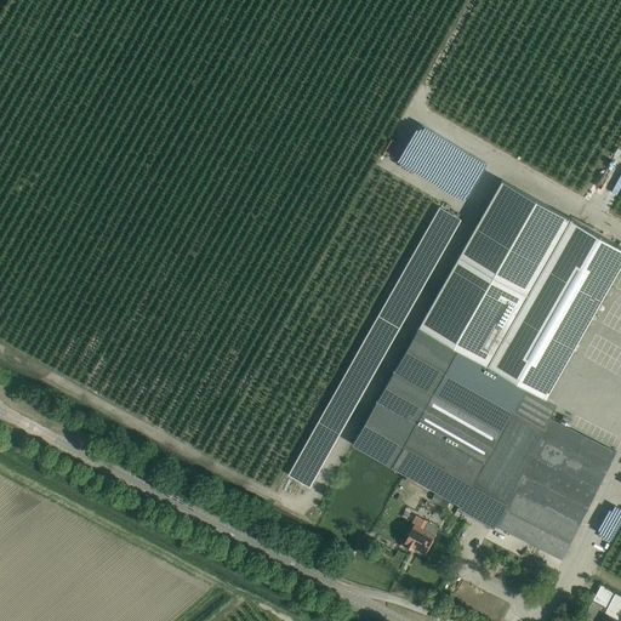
[(620,246),(502,180),(353,444),(460,505),(459,507),(494,528),(496,525),(562,558),(615,451),(569,427),(571,420),(563,416),(559,423),(537,411),(620,265),(620,246)]
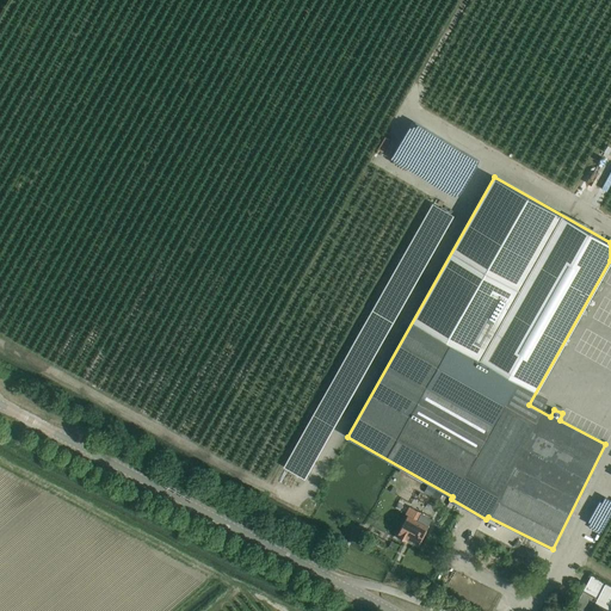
[(425,217),(401,260),(419,271),(444,228),(425,217)]
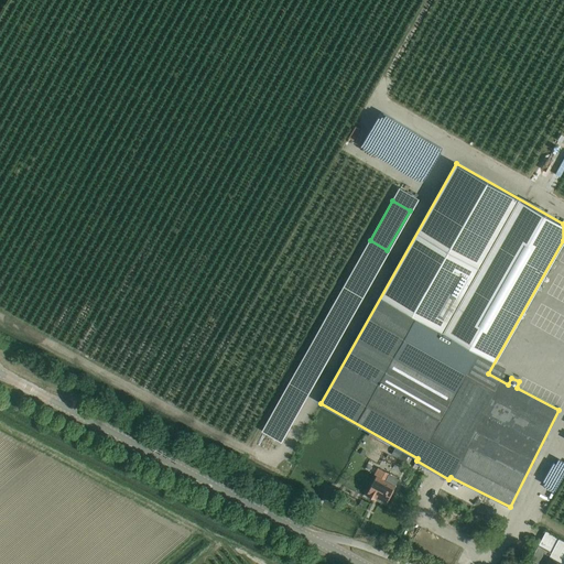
[(364,252),(347,281),(365,291),(380,262),(364,252)]
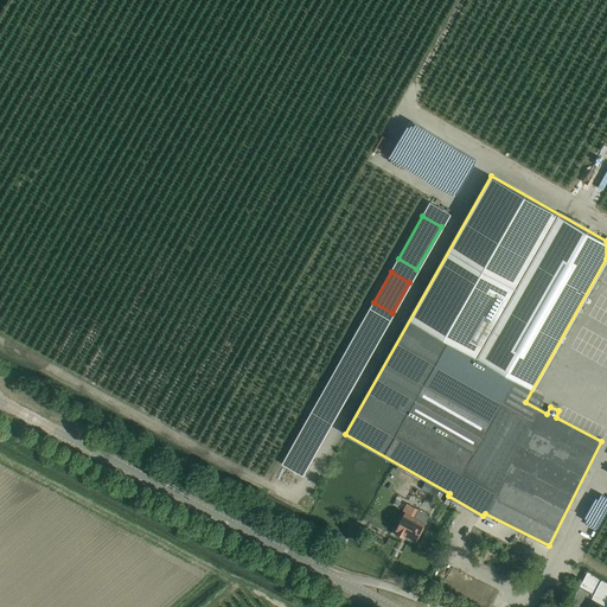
[(370,308),(352,339),(371,350),(389,319),(370,308)]
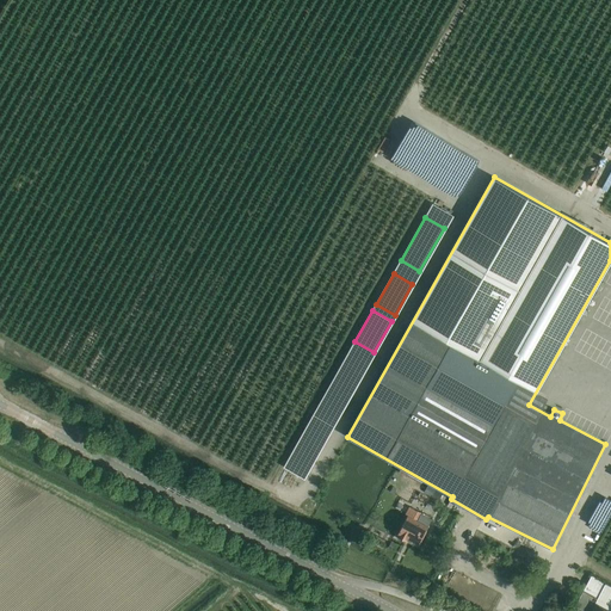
[(349,353),(331,384),(349,395),(366,364),(349,353)]
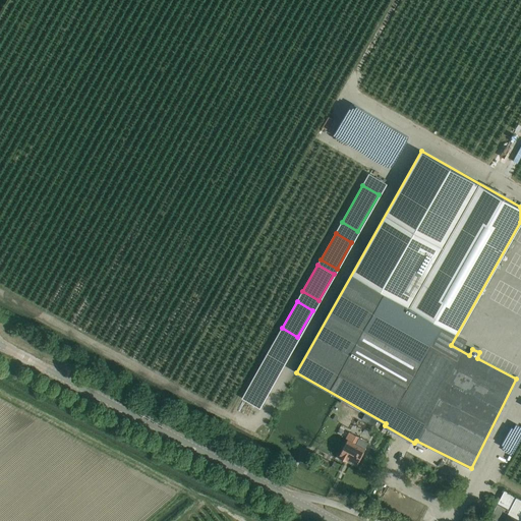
[(279,334),(264,360),(280,369),(295,342),(279,334)]
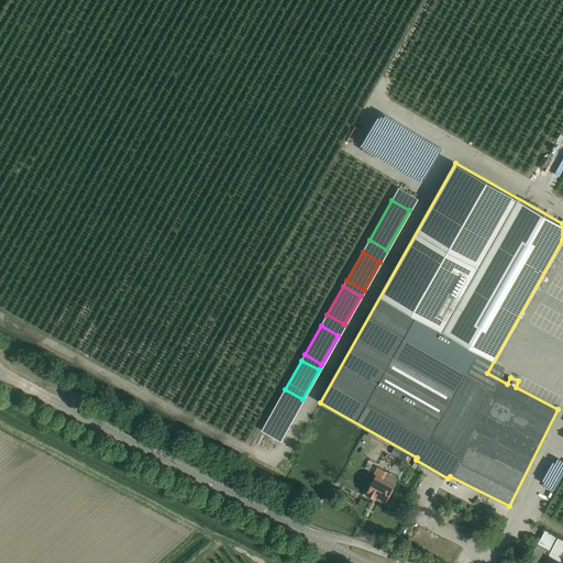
[(278,400),(262,430),(279,439),(296,410),(278,400)]
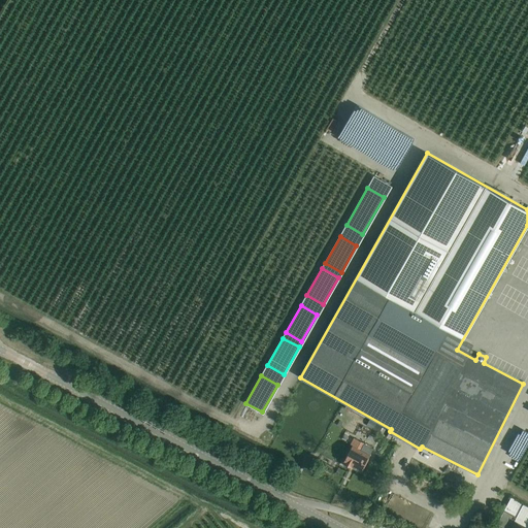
[(360,427),(358,433),(369,436),(371,430),(360,427)]
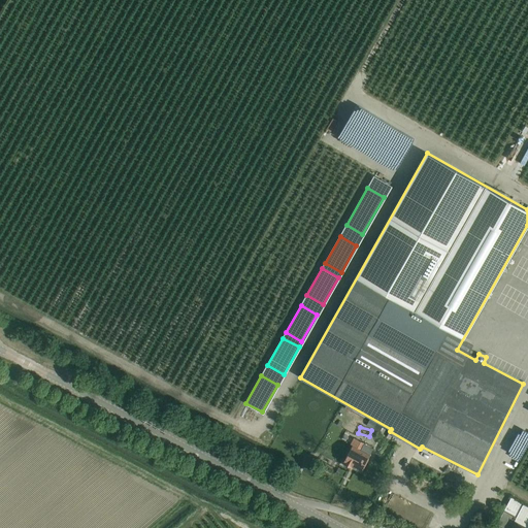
[(361,471),(372,449),(363,443),(360,450),(352,444),(342,462),(361,471)]
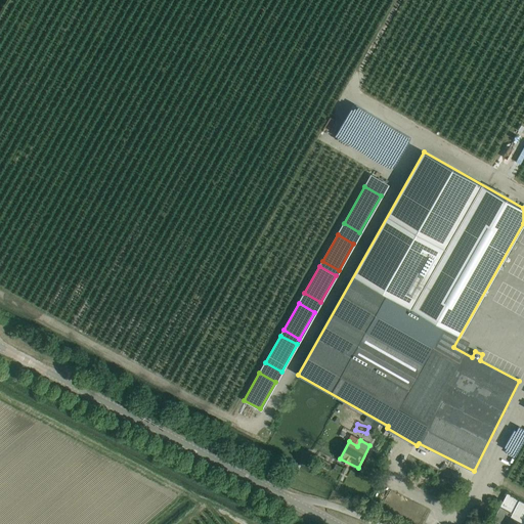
[(499,507),(492,520),(499,523),(523,523),(523,522),(511,516),(512,513),(499,507)]
